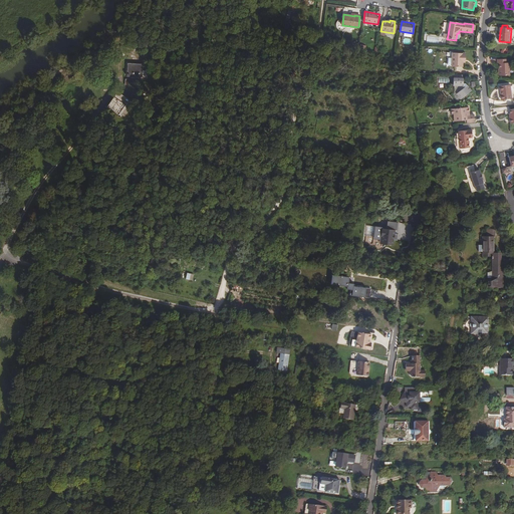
[(463,62),(463,59),(466,59),(466,53),(452,52),(452,66),(463,67),(463,62)]
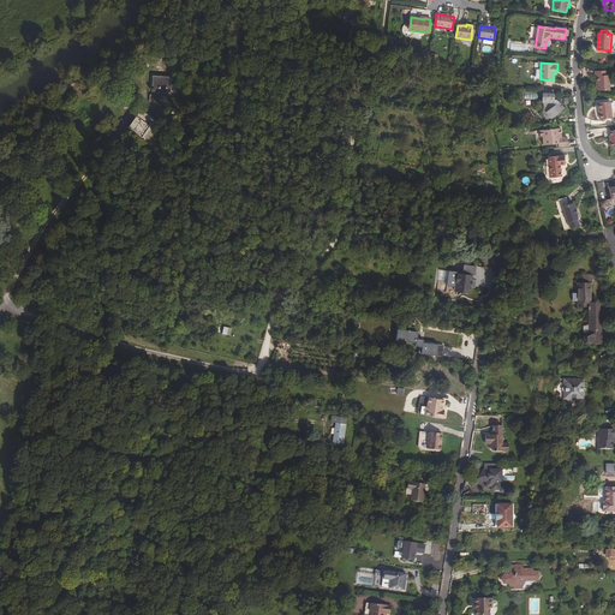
[(610,90),(609,76),(607,76),(607,71),(595,71),(595,76),(597,76),(597,83),(597,85),(596,88),(596,89),(597,90),(610,90)]
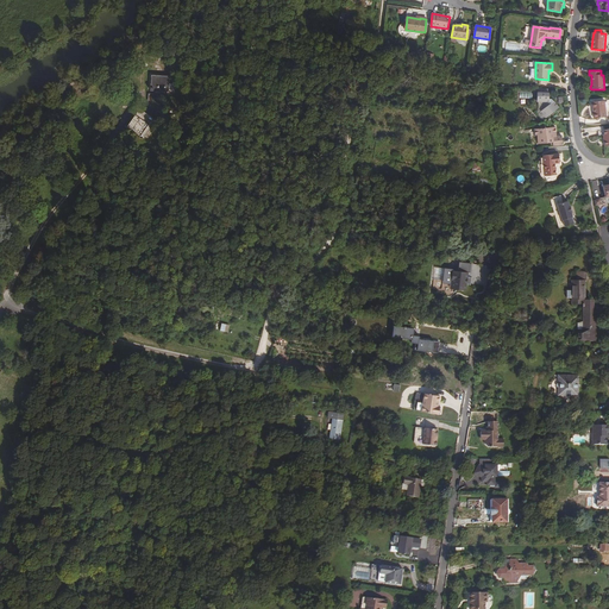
[(169,76),(151,75),(151,90),(174,92),(174,85),(169,83),(169,76)]
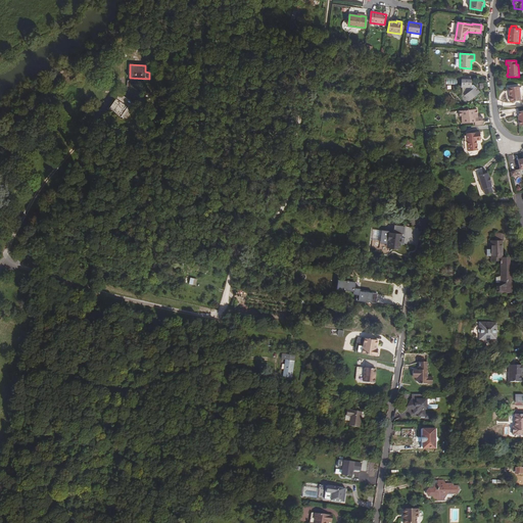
[(471,85),(472,81),(471,81),(463,80),(462,80),(461,87),(466,88),(466,94),(462,98),(466,103),(479,92),(474,85),(471,85)]
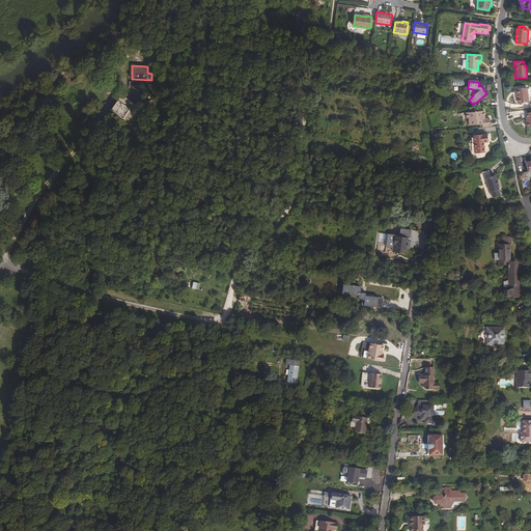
[(528,102),(527,87),(516,88),(516,94),(519,94),(519,98),(518,98),(518,103),(528,102)]
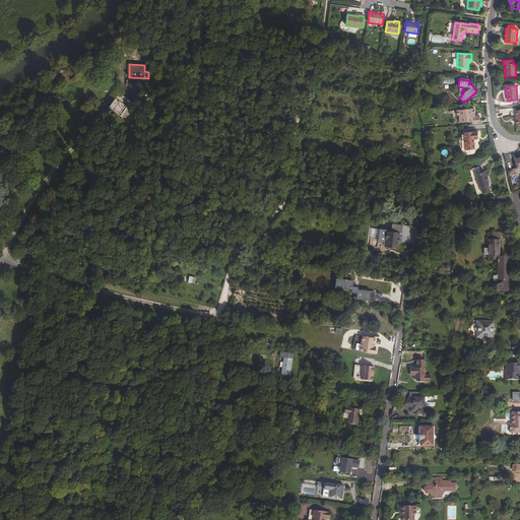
[(107,107),(120,117),(131,103),(118,92),(107,107)]
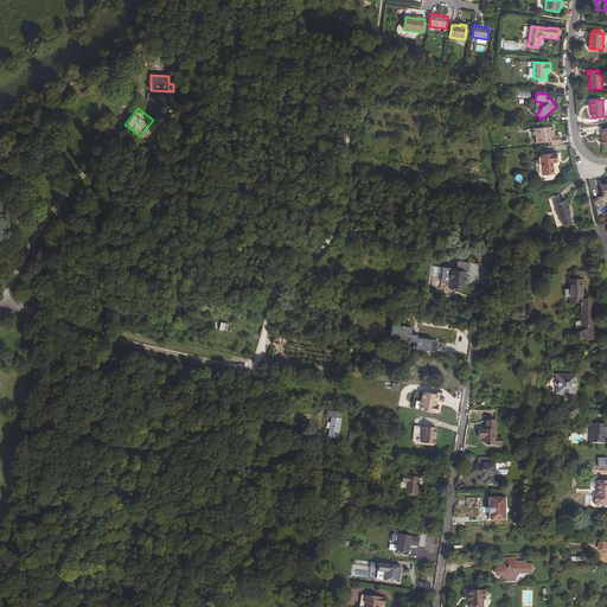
[(553,135),(553,133),(554,133),(554,127),(532,128),(534,135),(535,135),(536,142),(551,141),(551,145),(561,145),(560,135),(555,135),(553,135)]
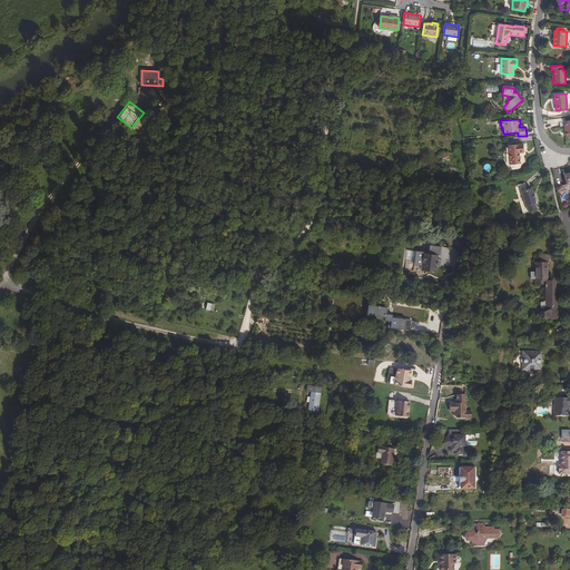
[(569,136),(569,120),(559,123),(559,128),(564,127),(566,126),(567,130),(566,131),(566,137),(569,136)]
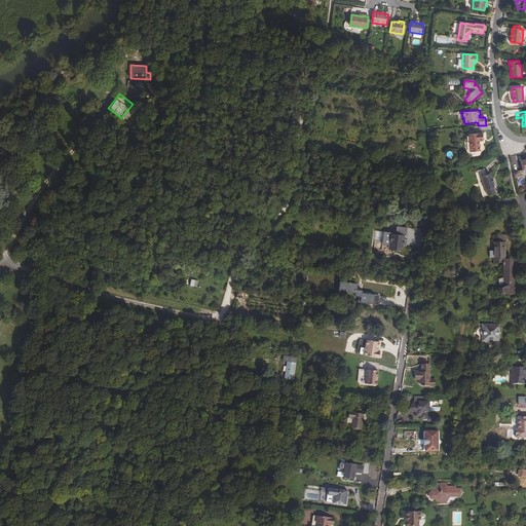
[(483,140),(483,133),(470,134),(471,151),(480,150),(480,145),(478,145),(477,140),(479,140),(483,140)]
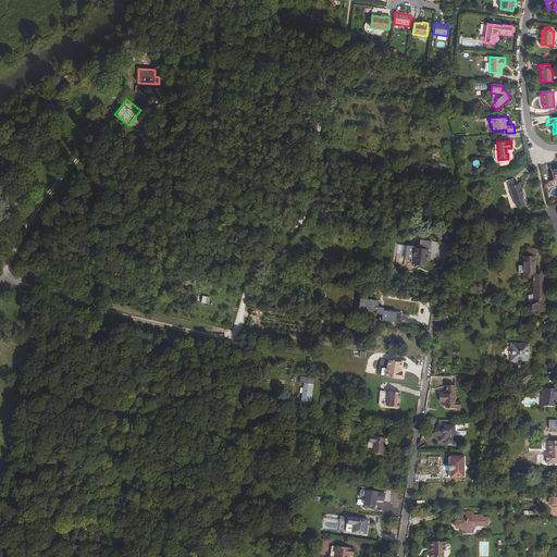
[(519,184),(509,187),(514,201),(523,198),(522,194),(521,188),(520,188),(519,184)]
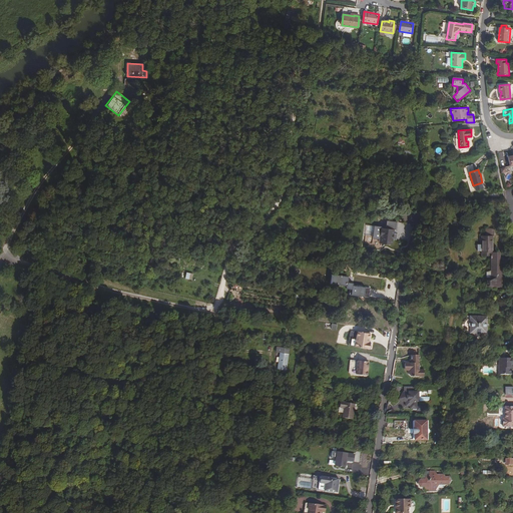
[(387,243),(392,244),(393,239),(397,240),(397,234),(394,233),(394,229),(397,229),(398,221),(388,220),(387,228),(382,227),(382,226),(369,225),(367,234),(374,235),(374,237),(380,238),(385,245),(387,243)]
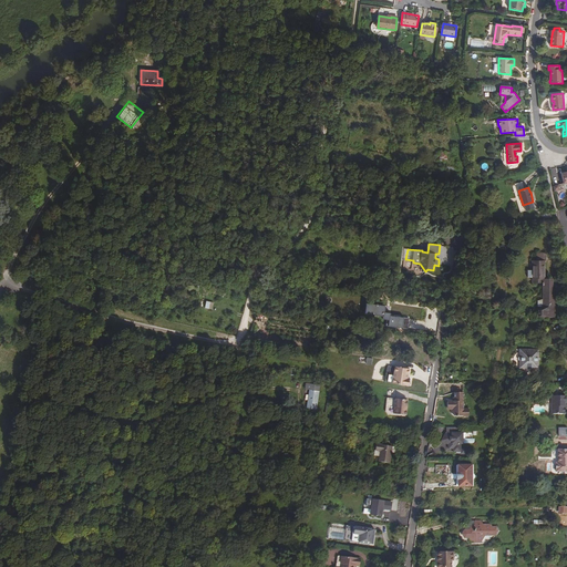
[(545,277),(545,260),(537,260),(534,260),(534,276),(533,276),(533,281),(542,281),(543,281),(543,277),(545,277)]
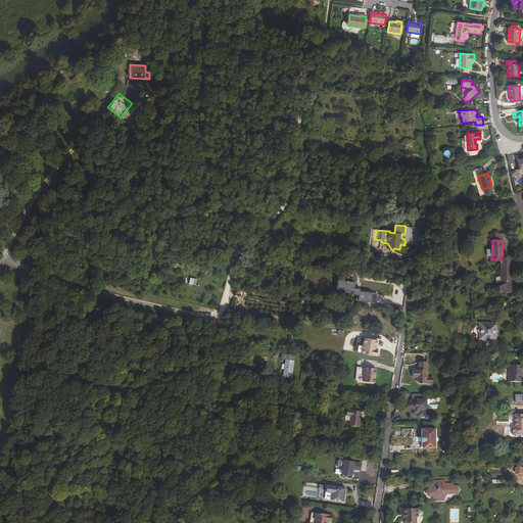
[(512,290),(512,267),(510,267),(502,267),(501,267),(501,283),(496,283),(496,292),(506,291),(506,290),(512,290)]
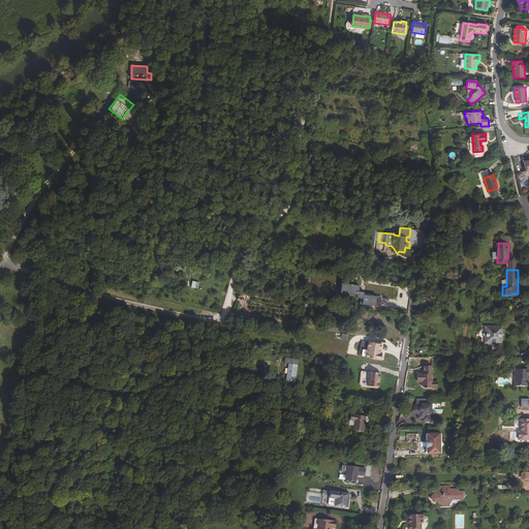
[(341,282),(340,291),(356,294),(356,298),(362,298),(361,304),(379,306),(380,297),(363,294),(364,291),(359,290),(359,285),(341,282)]
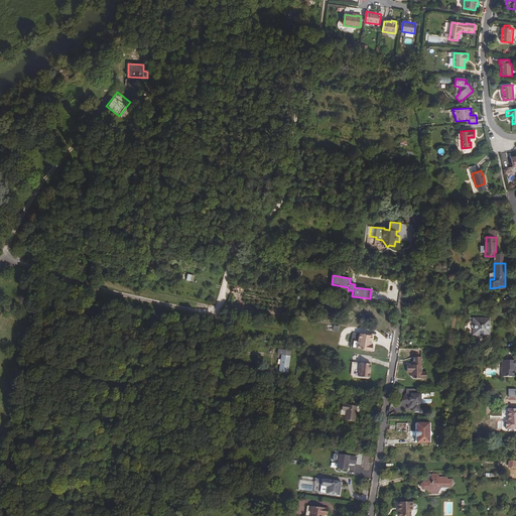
[(473,334),(474,335),(478,335),(480,334),(483,334),(484,336),(488,336),(490,334),(490,329),(491,328),(492,328),(492,327),(491,326),(490,326),(490,320),(488,320),(488,318),(475,317),(475,319),(473,319),(473,325),(472,325),(471,327),(472,328),(472,329),(473,329),(473,334)]
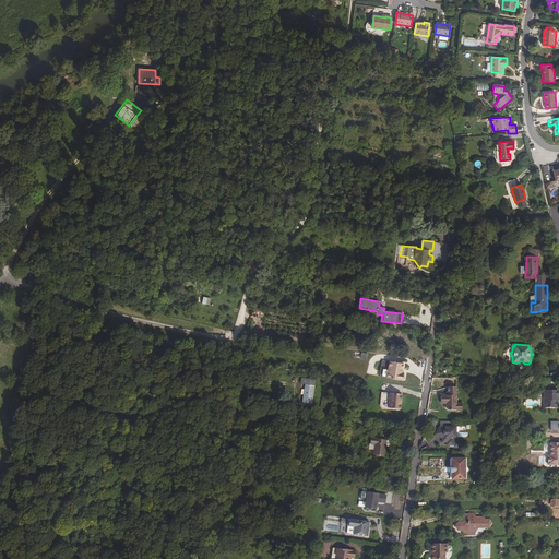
[(390,361),(382,360),(380,377),(388,378),(390,361)]
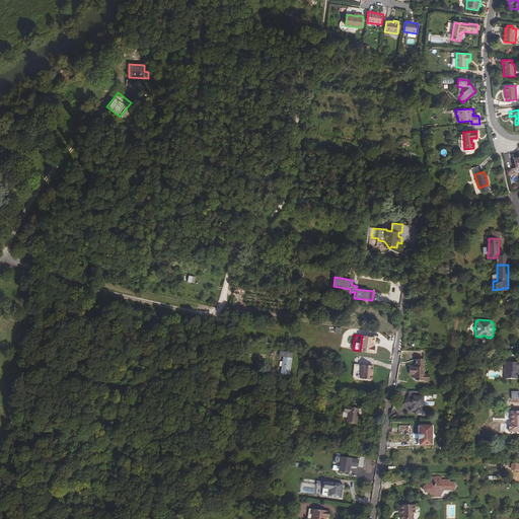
[(375,338),(362,336),(360,351),(374,353),(375,352),(376,348),(375,347),(373,346),(375,338)]
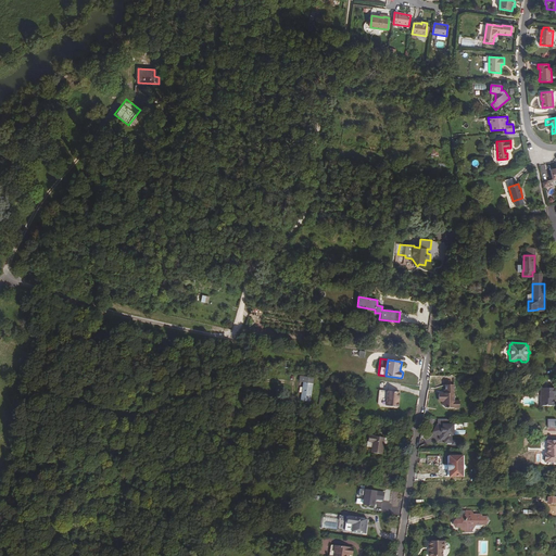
[(300,401),(305,401),(310,401),(311,394),(312,384),(302,383),(300,401)]
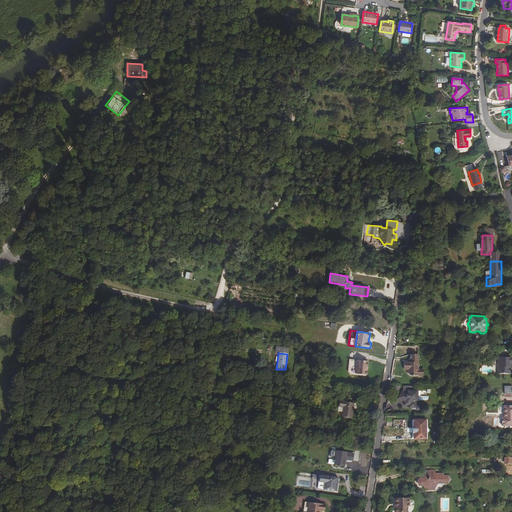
[(411,359),(411,362),(410,362),(406,362),(405,364),(405,369),(406,370),(408,370),(408,373),(411,376),(419,376),(419,370),(419,355),(411,355),(411,359)]
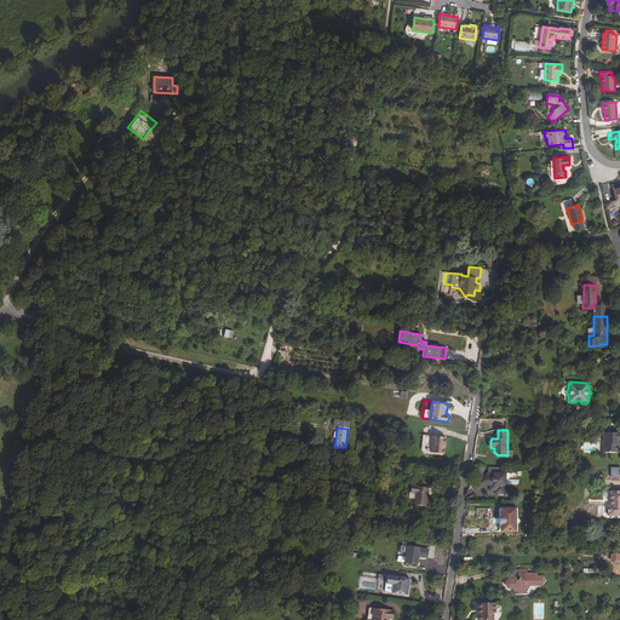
[(619,452),(619,432),(603,432),(603,452),(618,453),(619,452)]
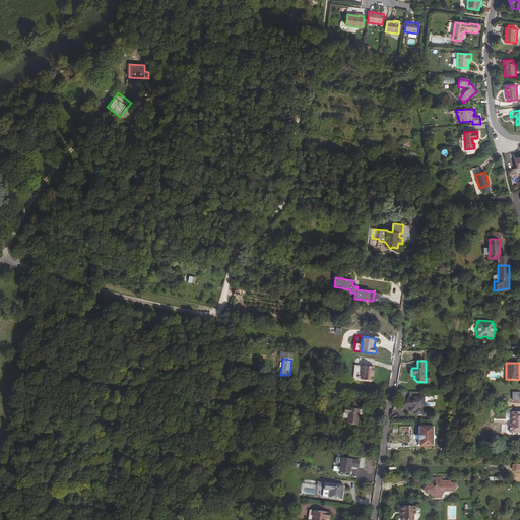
[(354,378),(356,380),(362,381),(362,380),(373,381),(375,367),(359,366),(359,367),(355,367),(354,378)]
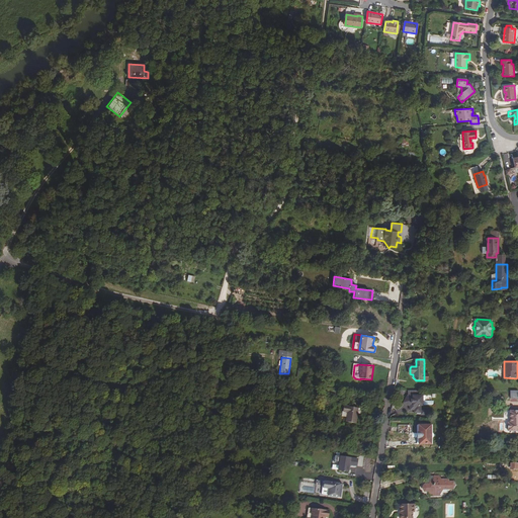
[(408,396),(404,403),(410,407),(410,410),(415,411),(415,413),(417,413),(417,415),(422,415),(431,415),(431,411),(422,411),(422,406),(422,396),(422,393),(417,393),(417,396),(408,396)]
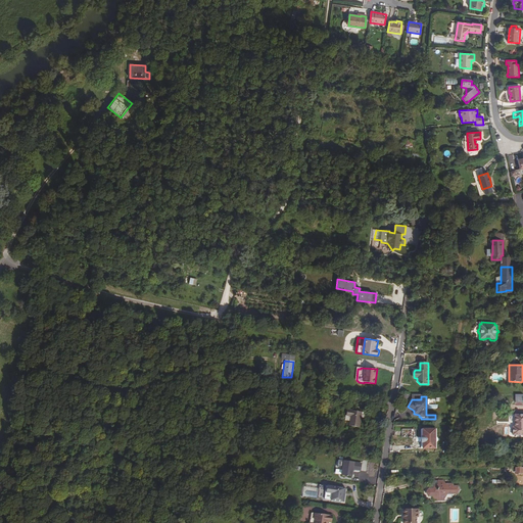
[(522,414),(515,415),(515,426),(513,426),(513,435),(522,434),(522,414)]
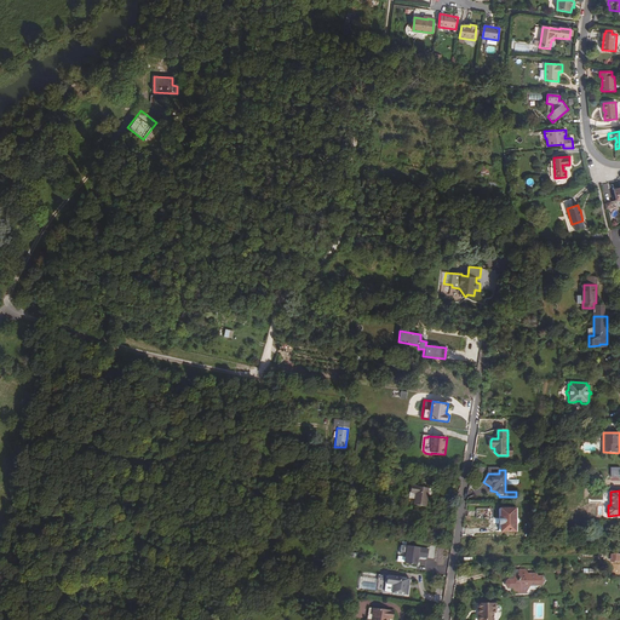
[(429,494),(411,492),(411,493),(417,493),(414,505),(426,506),(429,494)]
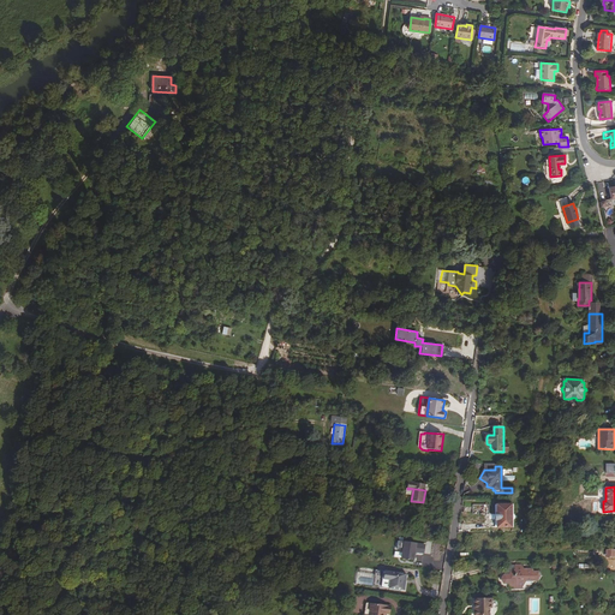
[(512,505),(497,505),(497,527),(512,527),(512,505)]
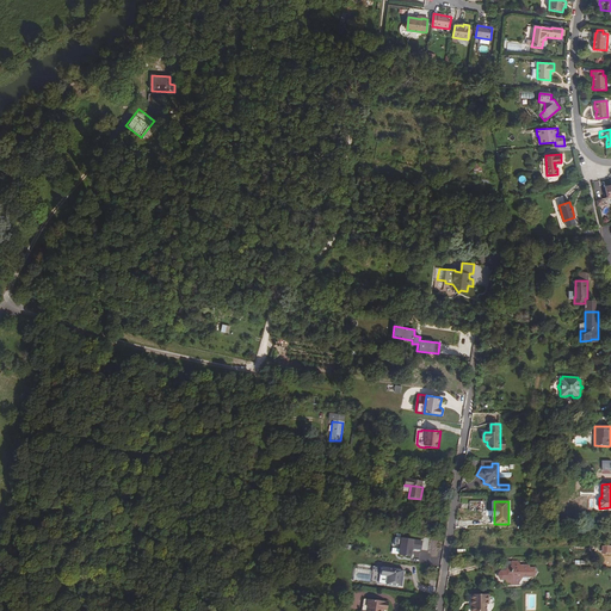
[(421,549),(423,541),(395,537),(394,544),(397,545),(400,549),(400,554),(412,556),(413,548),(421,549)]
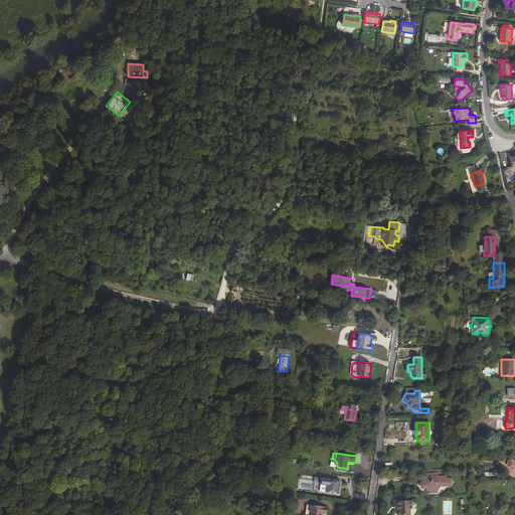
[(422,483),(420,483),(420,484),(422,487),(424,487),(426,491),(438,491),(440,487),(445,487),(446,485),(451,485),(452,482),(451,480),(447,480),(446,478),(441,478),(439,475),(428,475),(424,483),(422,483)]
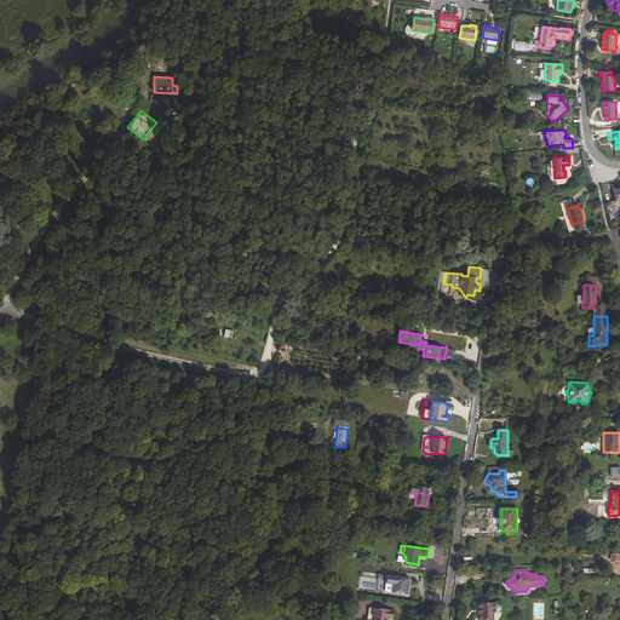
[(409,578),(379,574),(377,590),(408,595),(409,578)]
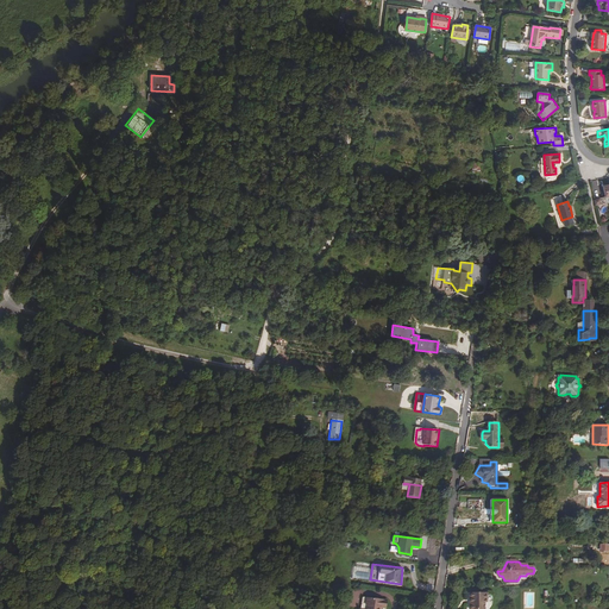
[(469,608),(484,608),(485,602),(487,602),(487,592),(470,592),(469,608)]
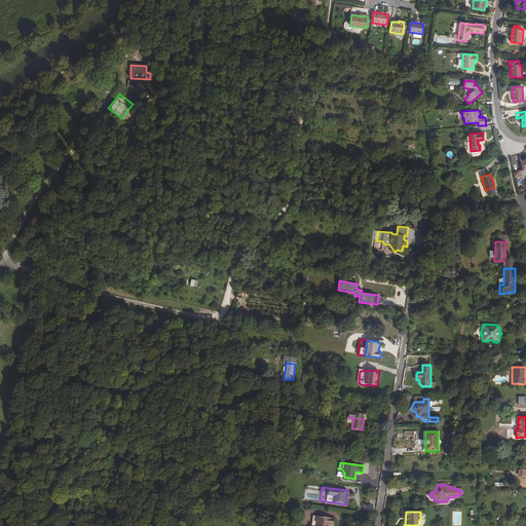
[(330,525),(331,525),(332,525),(333,518),(313,516),(312,522),(317,523),(317,525),(330,525)]
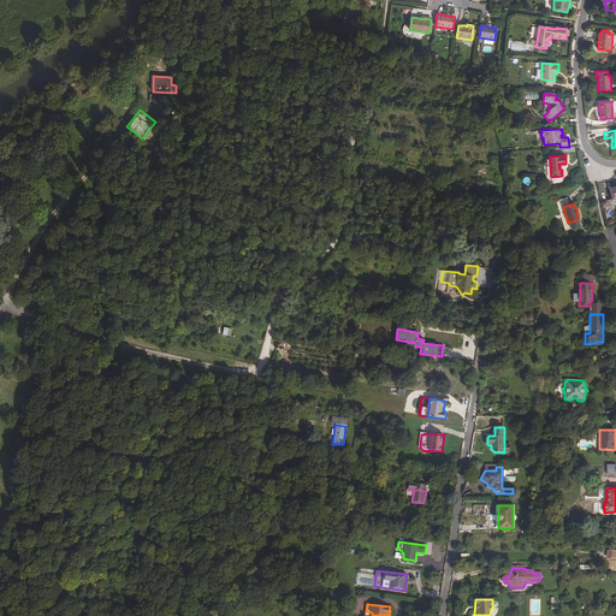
All buildings are outlined.
